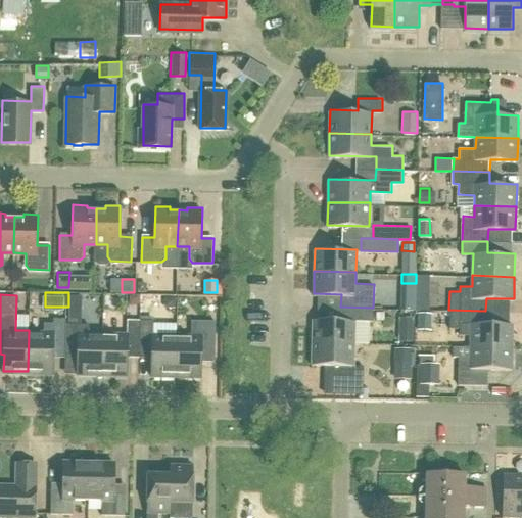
[(416,297),(416,308),(428,308),(428,297),(416,297)]
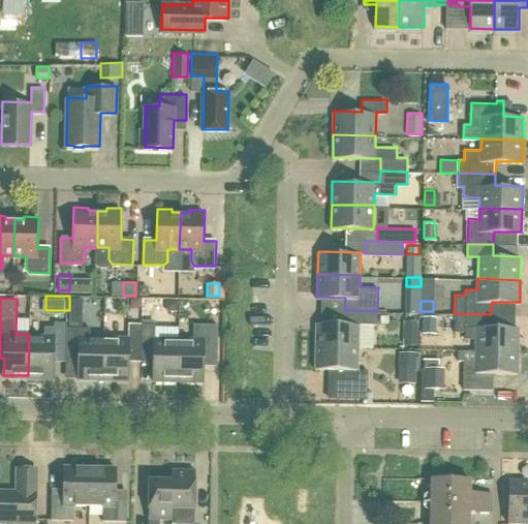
[(377,322),(377,311),(344,310),(344,322),(316,321),(315,344),(359,346),(359,322),(377,322)]
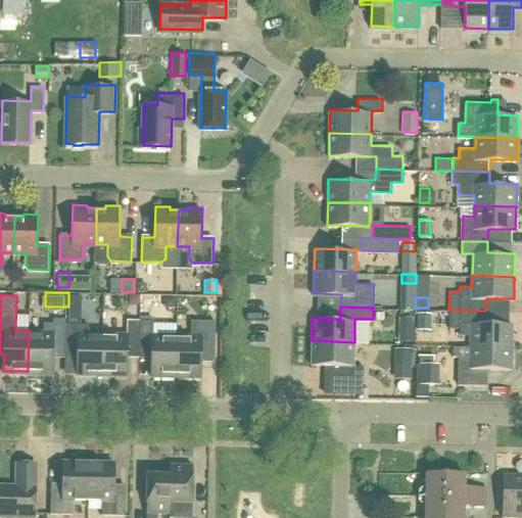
[(485,323),(485,311),(448,310),(448,326),(459,326),(459,333),(471,333),(470,345),(512,346),(513,323),(485,323)]
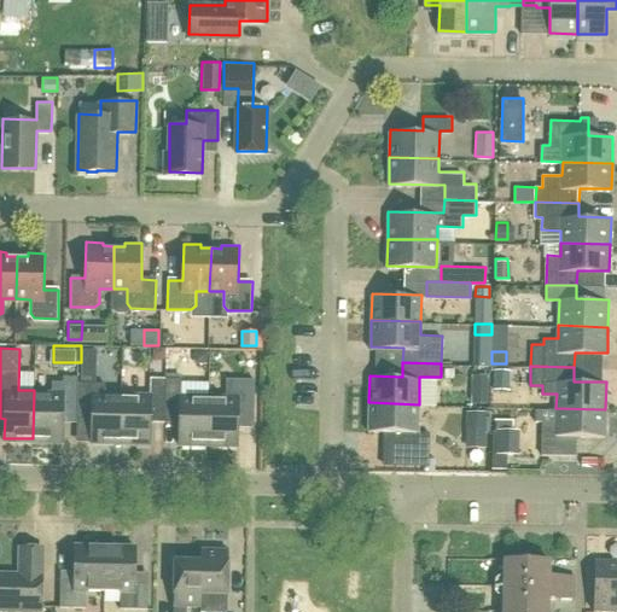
[(494,368),(494,386),(510,388),(510,368),(494,368)]
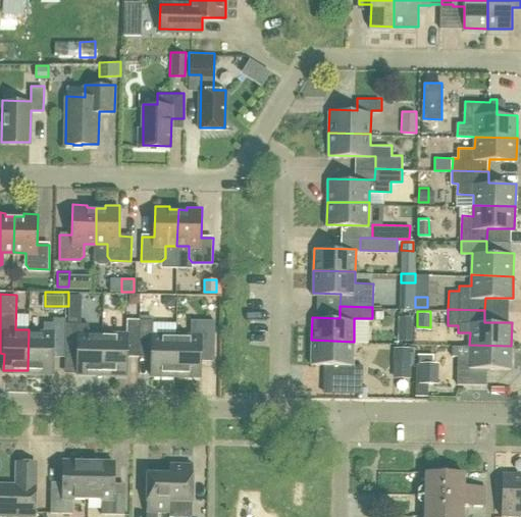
[(400,312),(400,338),(414,338),(415,312),(400,312)]
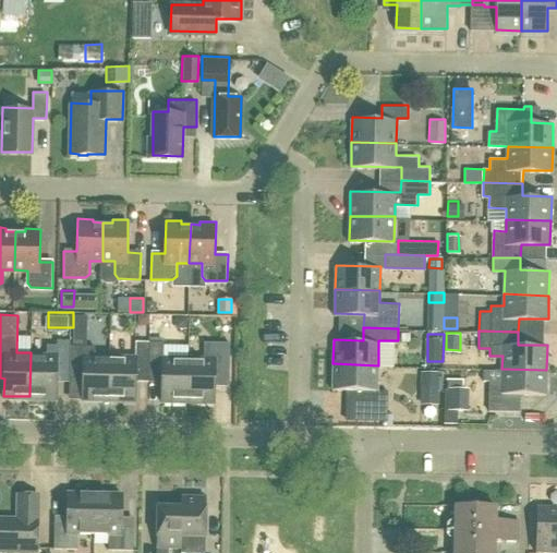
[(70,373),(71,344),(71,338),(57,338),(57,343),(47,343),(47,353),(31,352),(29,396),(56,397),(57,373),(70,373)]
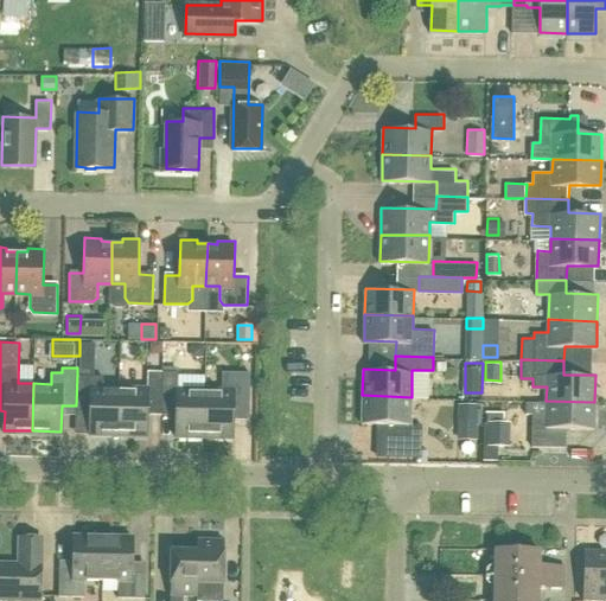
[(161,407),(163,369),(147,369),(147,385),(120,385),(119,433),(147,433),(147,407),(161,407)]
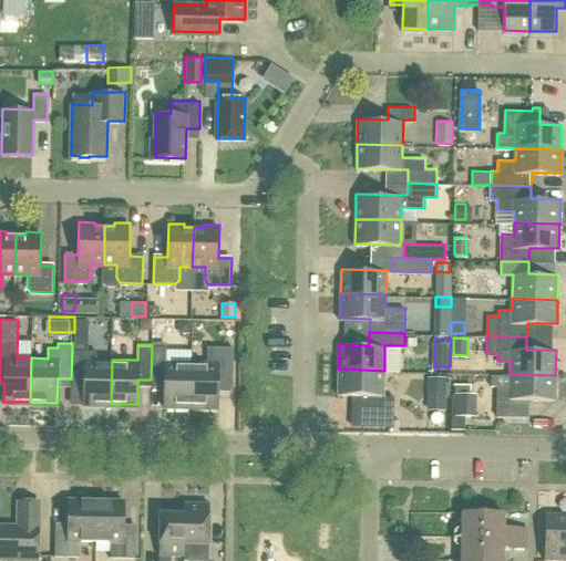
[(191,406),(192,362),(166,361),(166,344),(152,344),(151,380),(164,380),(164,405),(191,406)]
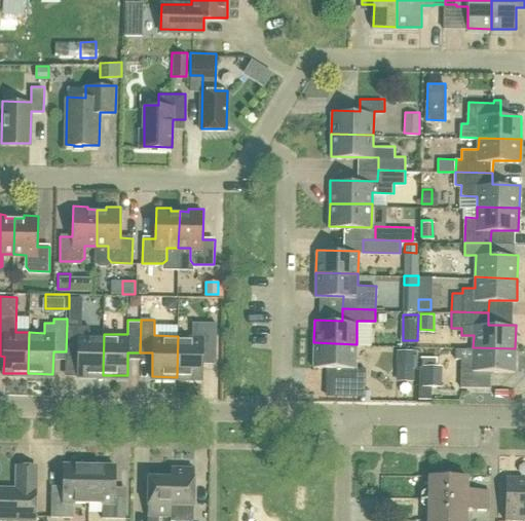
[(178,336),(177,377),(201,377),(202,361),(216,362),(217,321),(193,321),(192,336),(178,336)]
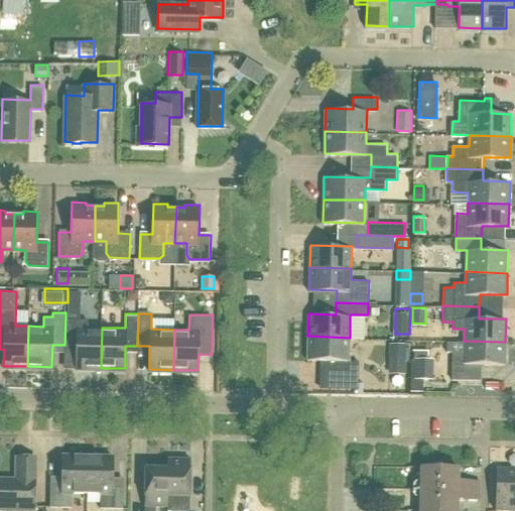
[(101,368),(102,328),(88,327),(88,318),(66,317),(65,345),(77,345),(76,367),(101,368)]
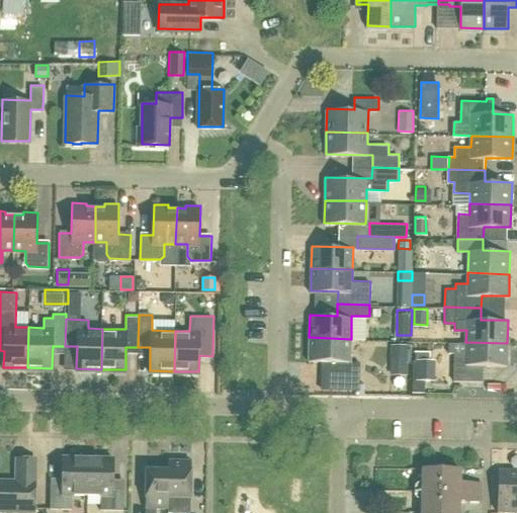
[(350,360),(351,339),(309,337),(309,359),(336,360),(335,372),(359,372),(360,361),(350,360)]
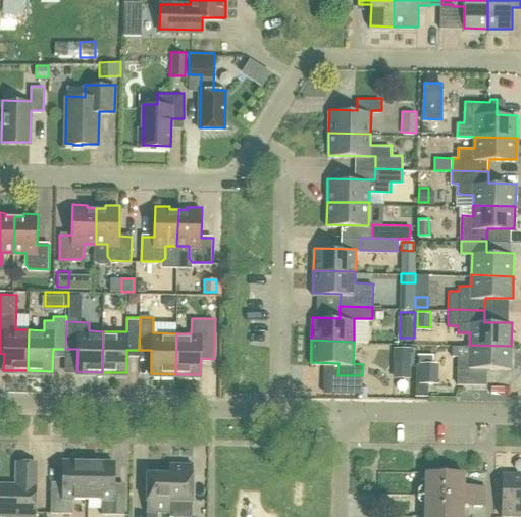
[(511,368),(511,346),(469,345),(469,356),(458,355),(457,382),(486,383),(486,367),(511,368)]
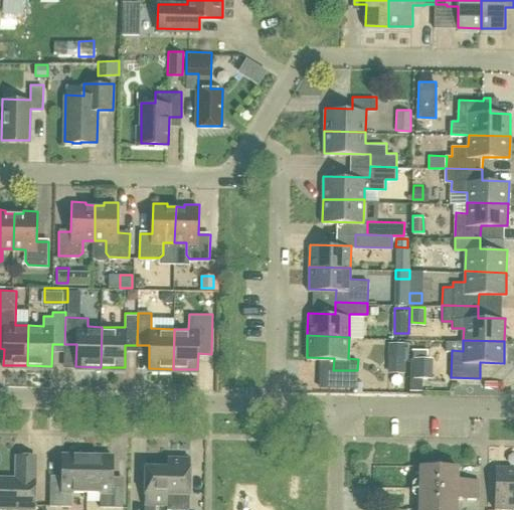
[(388,342),(387,366),(403,366),(403,343),(388,342)]
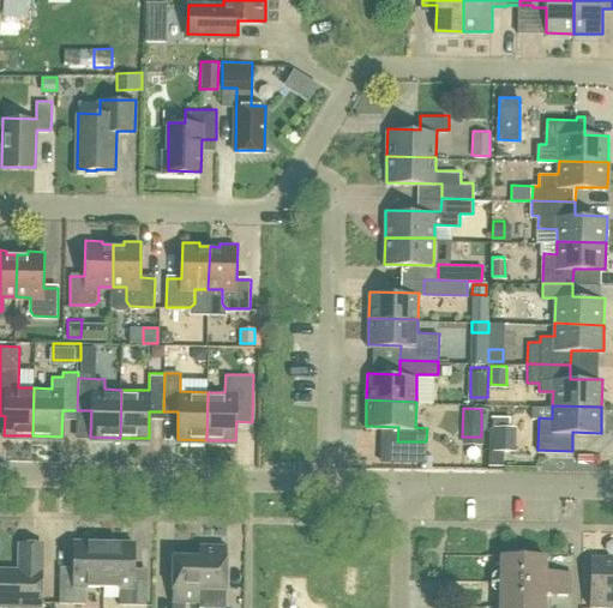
[(509,450),(510,426),(496,425),(496,427),(490,426),(488,463),(503,463),(504,449),(509,450)]
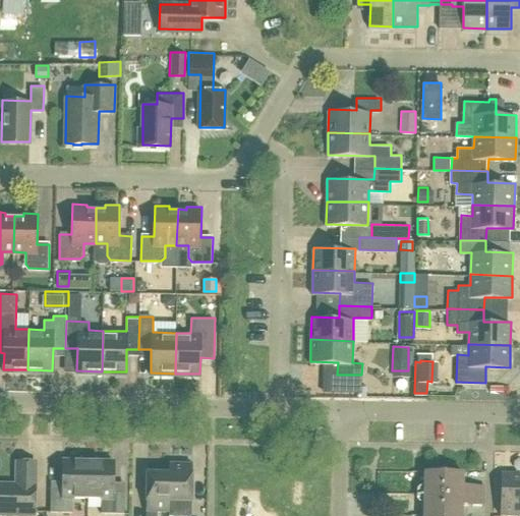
[(35,513),(36,460),(17,459),(16,481),(0,481),(0,509),(7,510),(7,512),(35,513)]
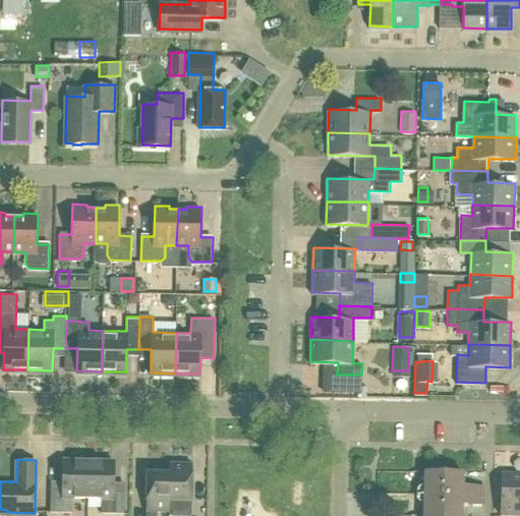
[(88,496),(89,459),(63,459),(62,484),(51,484),(50,510),(71,510),(72,496),(88,496)]
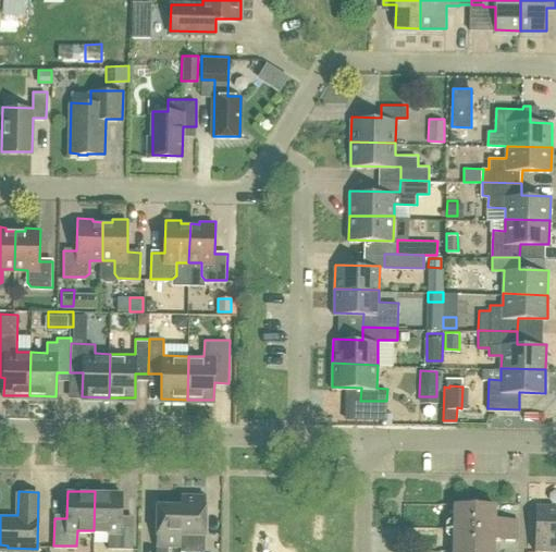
[(95,491),(94,530),(107,530),(107,547),(133,547),(134,519),(121,519),(122,492),(95,491)]
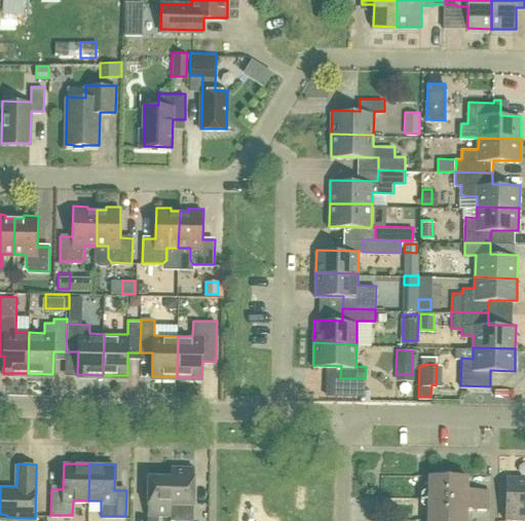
[(171,514),(171,504),(172,466),(171,466),(171,476),(148,475),(147,514),(148,514),(147,520),(157,520),(158,514),(171,514)]
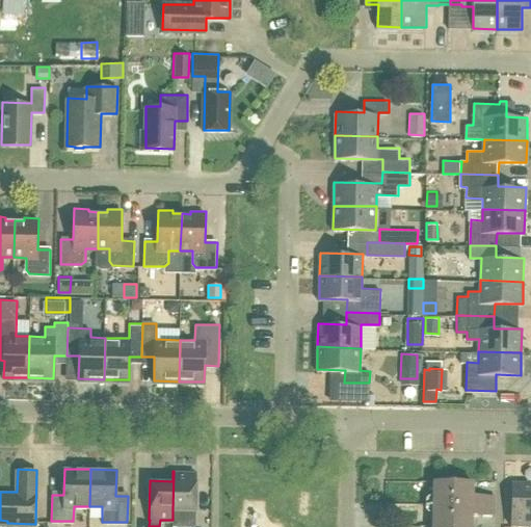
[(173,509),(184,509),(184,525),(194,525),(195,510),(196,471),(174,471),(173,509)]
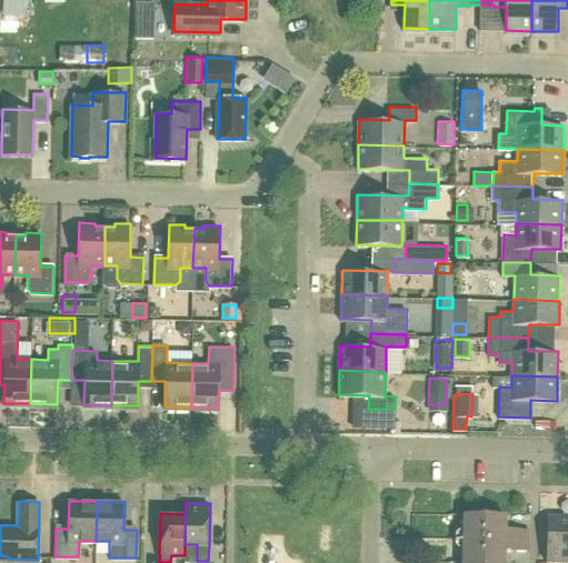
[(465,536),(530,539),(530,528),(507,526),(507,514),(466,513),(465,536)]
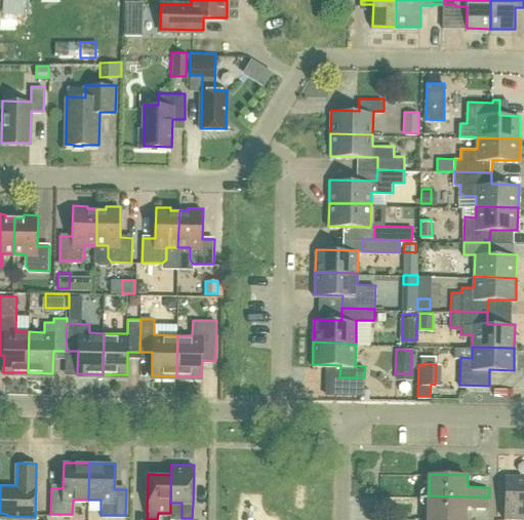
[(523,476),(507,476),(506,519),(523,519),(523,476)]
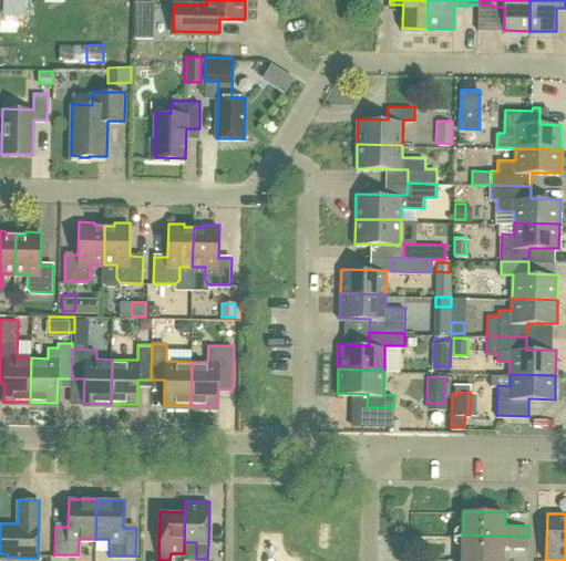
[(528,547),(528,537),(463,534),(463,558),(504,558),(505,547),(528,547)]
